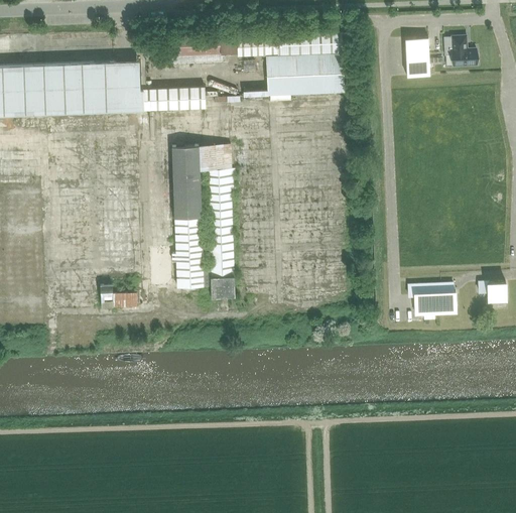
[(345,94),(343,54),(342,34),(237,39),(238,56),(238,58),(265,57),(267,92),(243,93),(243,98),(270,97),(270,102),(294,101),(294,96),(345,94)]
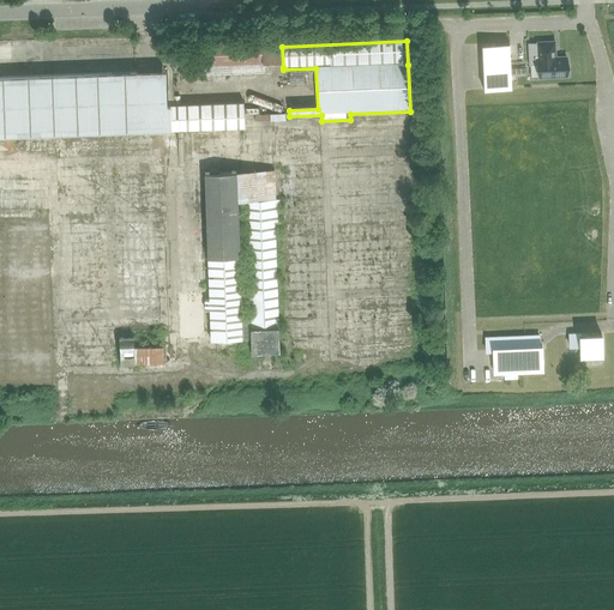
[(537,47),(528,47),(529,70),(539,68),(539,82),(567,80),(566,60),(555,61),(554,46),(537,46),(537,47)]
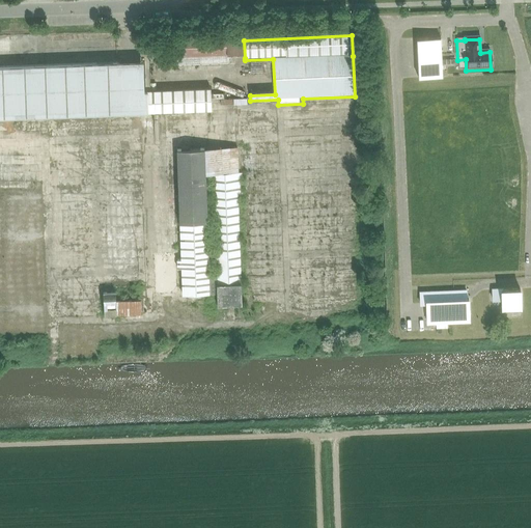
[(244,40),(170,44),(171,62),(175,62),(175,67),(200,66),(200,62),(220,61),(221,64),(227,63),(227,58),(228,58),(244,57),(244,58),(245,58),(244,40)]
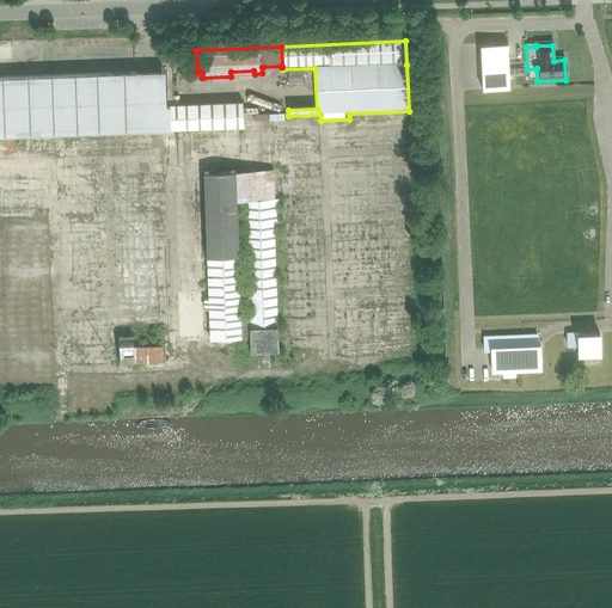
[(508,47),(479,48),(482,93),(497,92),(509,92),(508,47)]
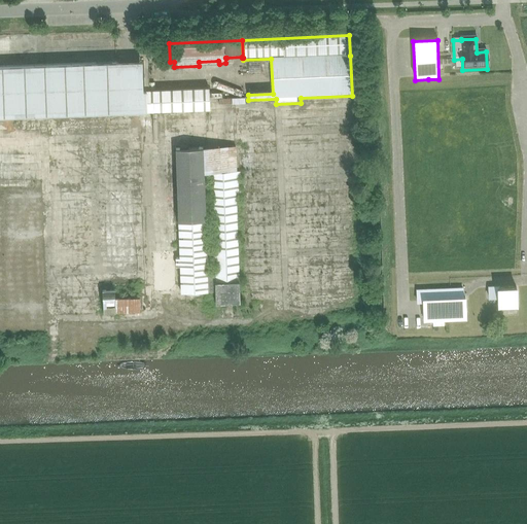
[(138,64),(0,69),(0,119),(139,113),(147,112),(210,110),(210,92),(210,90),(149,92),(143,92),(142,64),(138,64)]
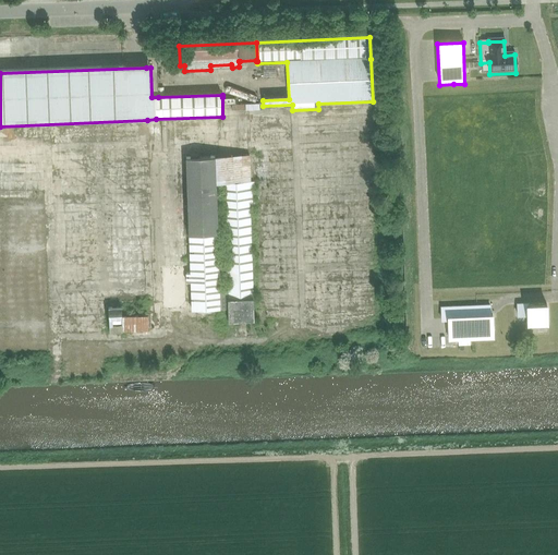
[(275,68),(263,69),(264,82),(276,81),(275,68)]
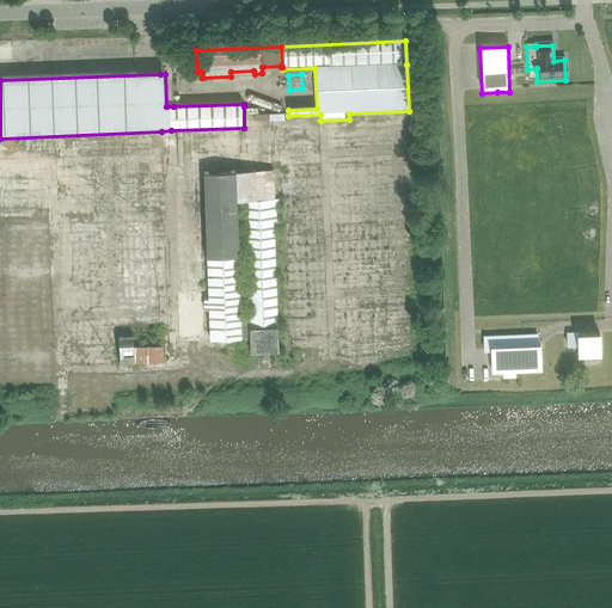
[(280,173),(274,173),(236,174),(204,176),(209,302),(203,302),(203,312),(210,312),(212,343),(250,342),(251,355),(279,355),(274,232),(280,232),(279,202),(281,202),(280,173)]
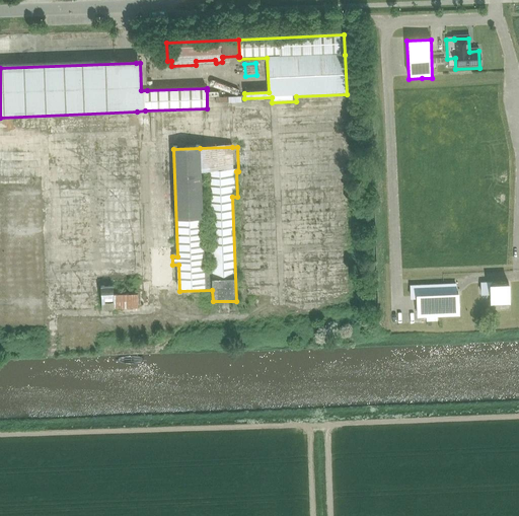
[(103,307),(138,307),(138,292),(137,292),(116,292),(116,283),(103,283),(103,307)]
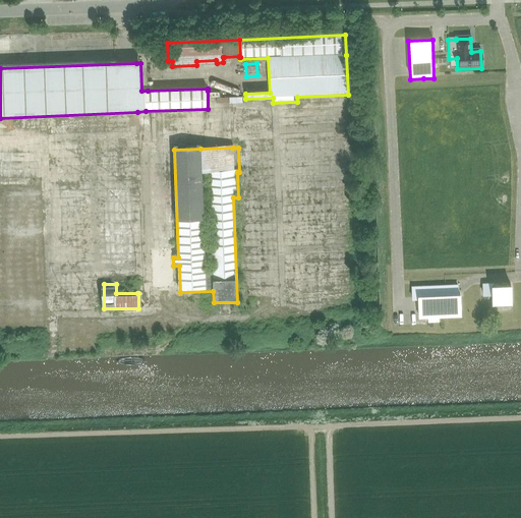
[(511,305),(510,287),(493,287),(493,286),(482,287),(483,297),(493,296),(493,305),(511,305)]
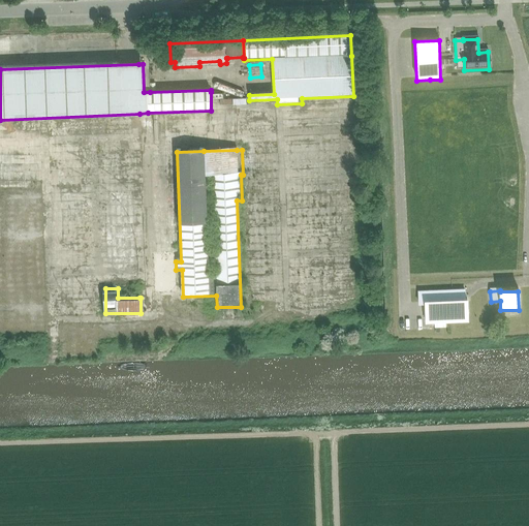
[(425,305),(426,325),(467,322),(467,302),(465,302),(464,292),(418,295),(418,306),(425,305)]
